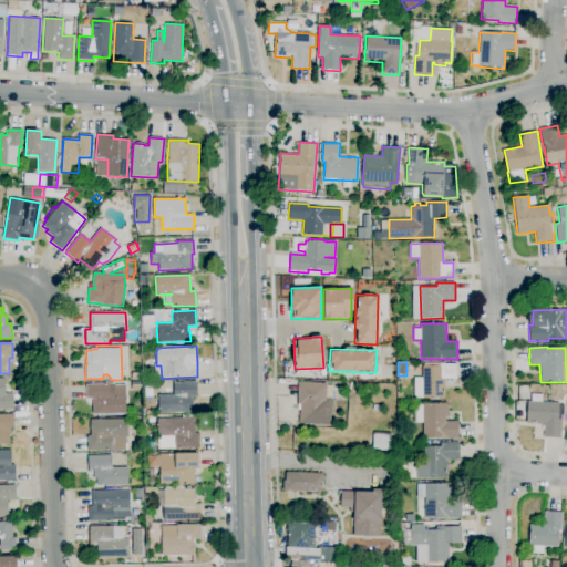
[(444,399),(422,399),(414,399),(414,378),(422,378),(422,374),(421,374),(421,369),(422,369),(422,367),(423,367),(423,363),(445,362),(445,364),(455,364),(456,379),(444,379),(444,399)]
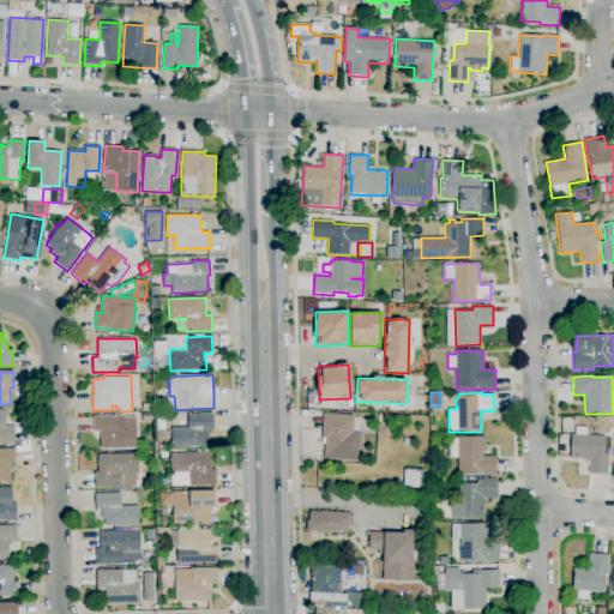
[(0,444),(0,410),(6,410),(6,427),(14,427),(14,444),(0,444)]
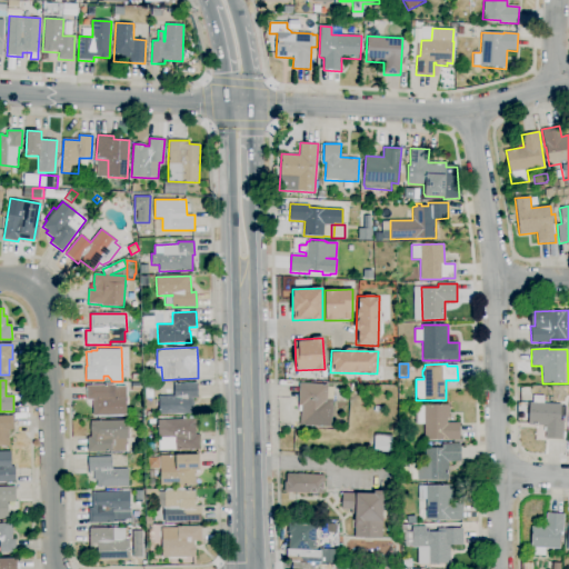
[(159,415),(159,397),(173,396),(173,383),(198,383),(198,398),(193,398),(193,413),(159,415)]
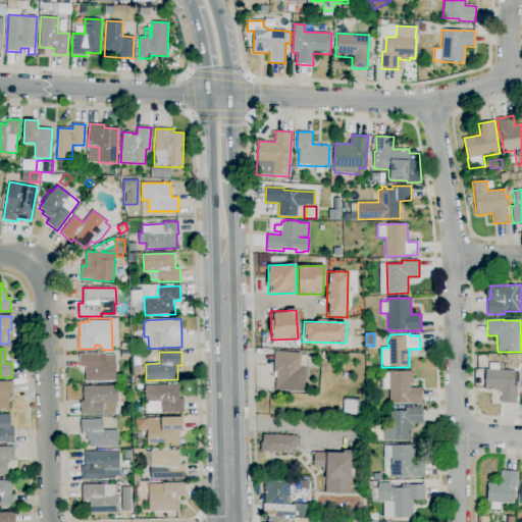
[(304,392),(275,389),(276,377),(273,377),(274,352),(301,353),(301,355),(307,355),(306,368),(305,368),(304,392)]
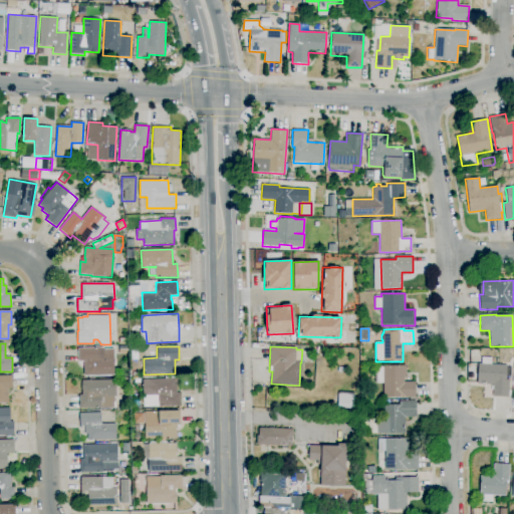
[(83,376),(83,361),(79,361),(78,348),(99,347),(99,349),(113,348),(114,375),(83,376)]
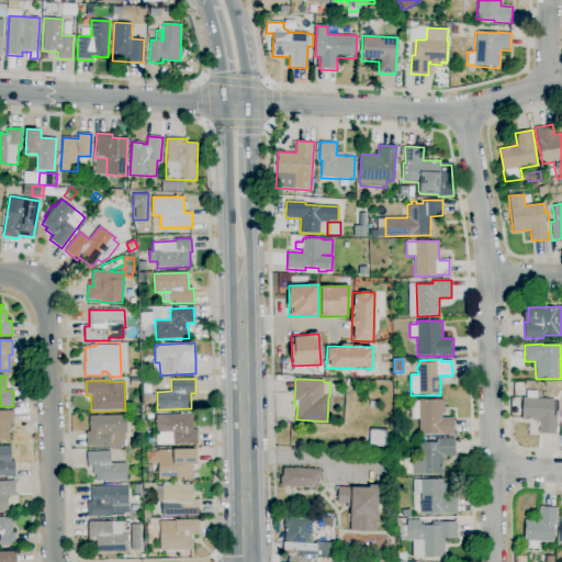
[(555,435),(538,434),(539,420),(521,420),(521,415),(514,415),(515,402),(523,402),(523,397),(526,397),(527,390),(538,391),(537,398),(554,400),(553,415),(557,415),(555,435)]
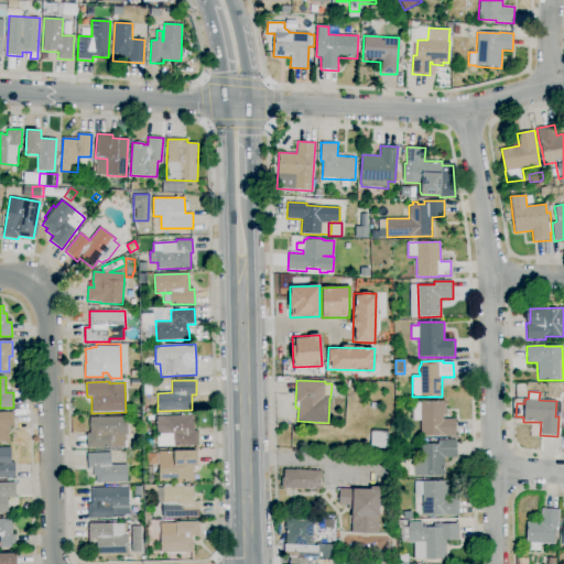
[(456,436),(420,436),(420,420),(412,420),(412,402),(420,402),(420,401),(445,401),(445,414),(443,414),(443,419),(456,419),(456,436)]
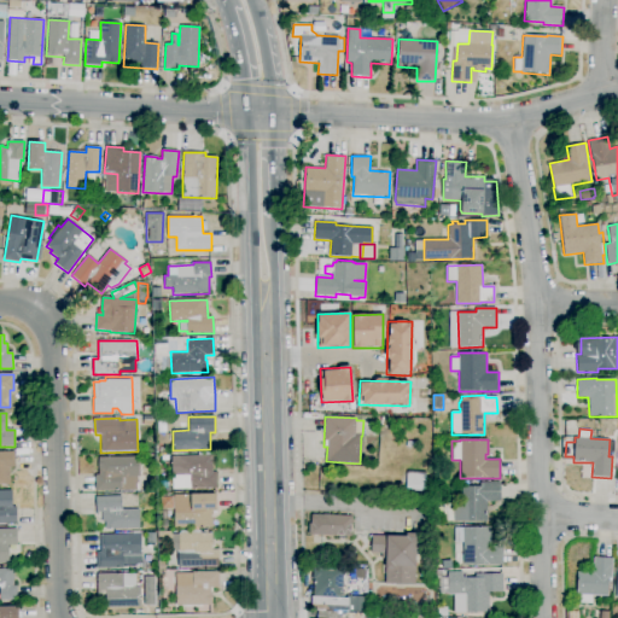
[(0,485),(0,452),(15,452),(15,468),(10,468),(11,485),(0,485)]
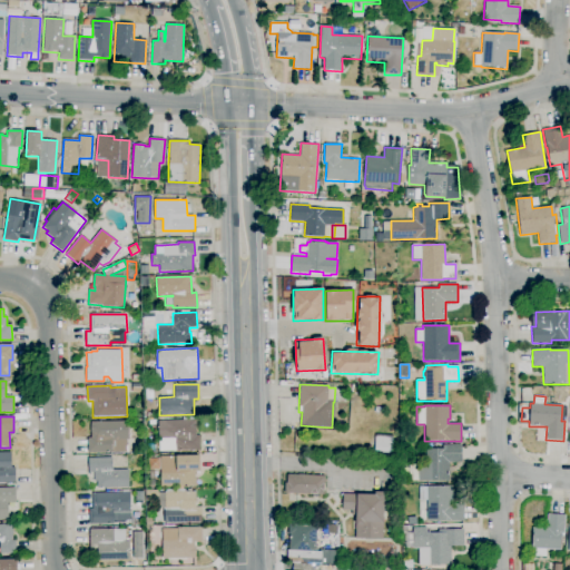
[(176,451),(176,439),(158,439),(158,421),(196,420),(196,435),(199,435),(199,450),(176,451)]
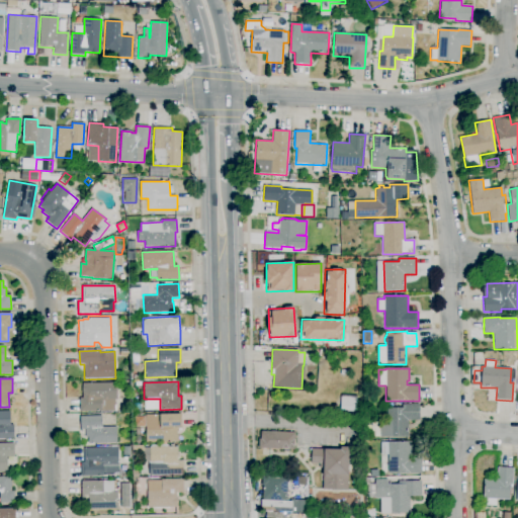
[(80,412),(79,398),(83,398),(83,383),(116,382),(117,400),(115,400),(115,411),(101,411),(80,412)]
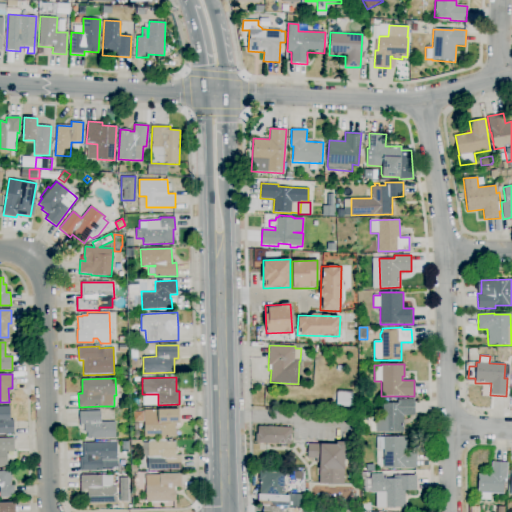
[(352,407),(336,406),(337,390),(353,391),(352,407)]
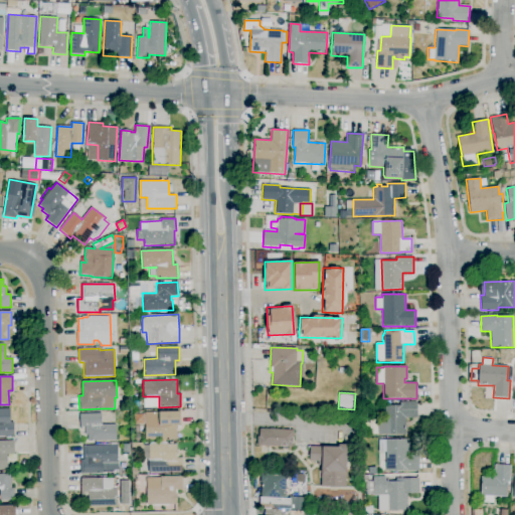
[(406,435),(377,435),(377,415),(385,415),(384,405),(399,405),(399,402),(417,401),(417,417),(405,418),(406,435)]
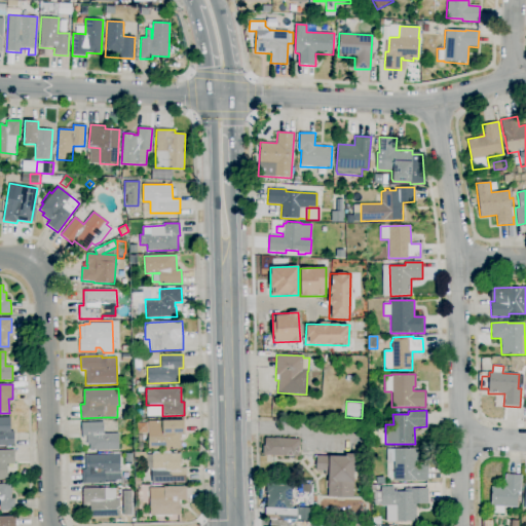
[(0,446),(0,417),(10,417),(10,431),(14,431),(14,446),(0,446)]
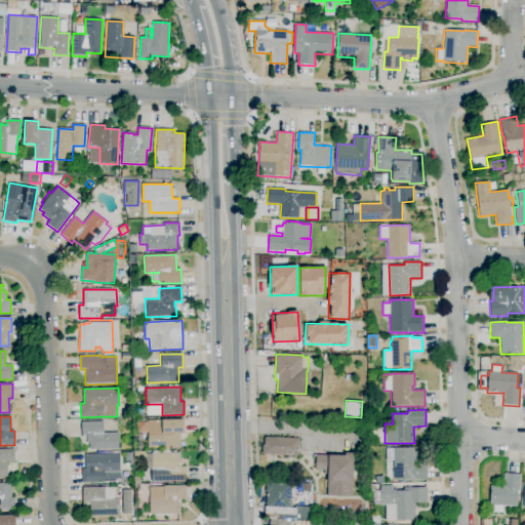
[(148,449),(148,420),(162,420),(162,419),(184,419),(185,434),(179,434),(179,448),(148,449)]
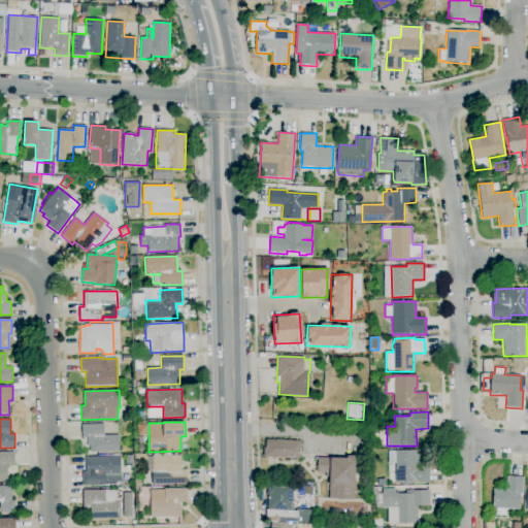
[(90,453),(90,447),(87,447),(87,438),(85,438),(85,439),(83,439),(81,425),(104,424),(104,435),(119,435),(120,452),(90,453)]
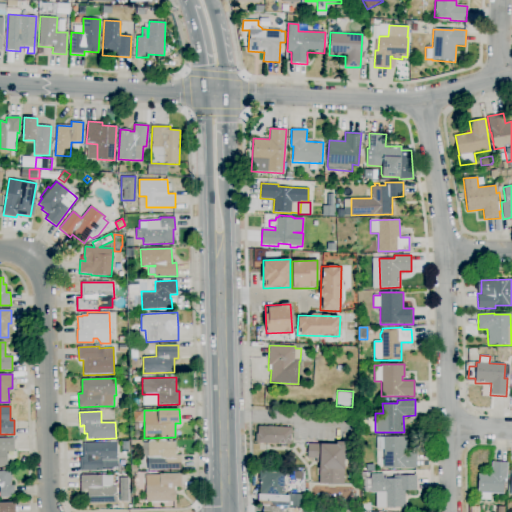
[(286,446),(280,446),(280,444),(255,443),(256,434),(258,434),(258,426),(268,427),(268,426),(273,426),(273,427),(292,427),(291,445),(286,444),(286,446)]
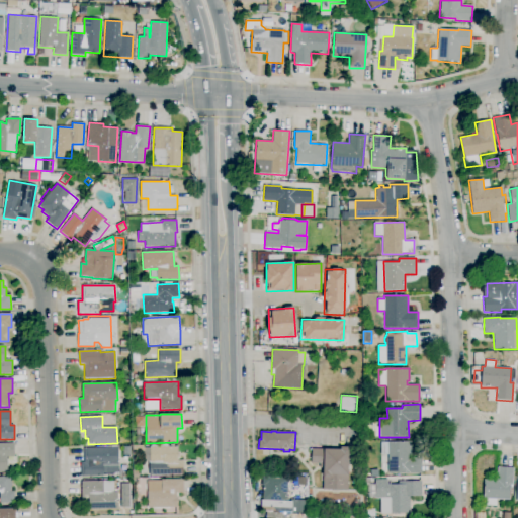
[(389,473),(387,455),(380,455),(380,442),(387,442),(411,441),(412,458),(421,457),(421,473),(389,473)]
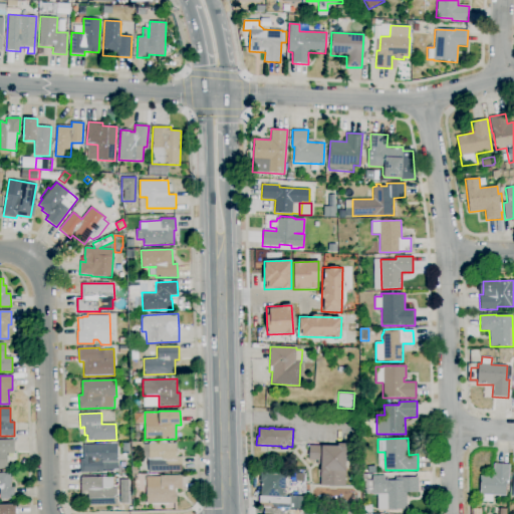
[(0,468),(0,440),(14,440),(15,454),(7,454),(7,468),(0,468)]
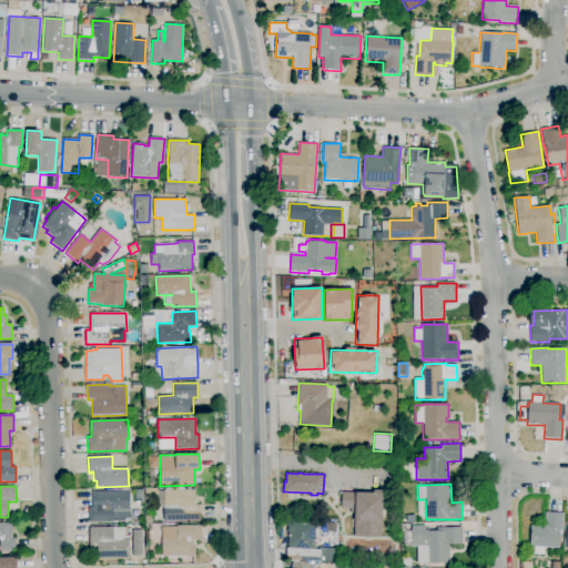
[(166,521),(166,511),(158,511),(156,492),(165,490),(165,488),(184,487),(184,490),(195,489),(195,505),(201,505),(201,520),(166,521)]
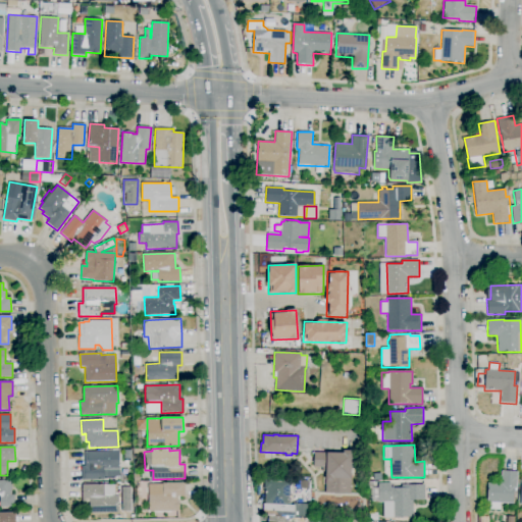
[(124,459),(123,450),(132,450),(132,459),(124,459)]
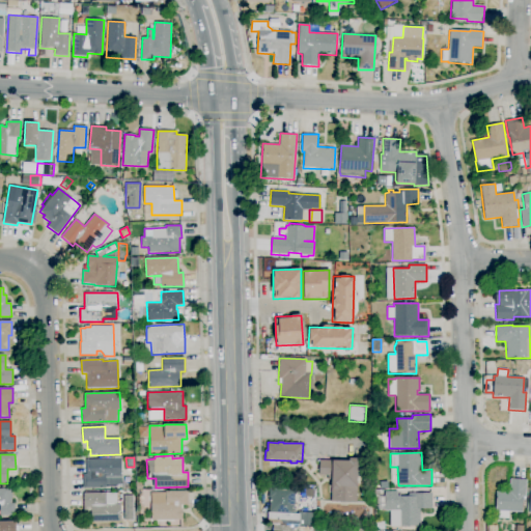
[(357,503),(331,502),(331,488),(331,480),(327,480),(328,476),(318,475),(319,460),(332,460),(348,460),(348,458),(358,458),(357,486),(357,503)]
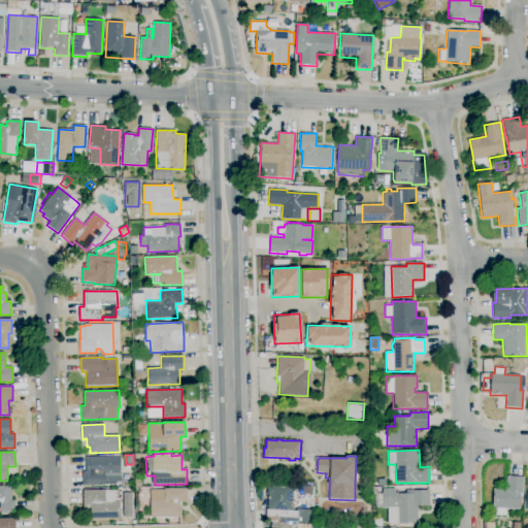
[(83,486),(83,471),(86,471),(86,457),(121,457),(121,482),(105,483),(105,486),(83,486)]
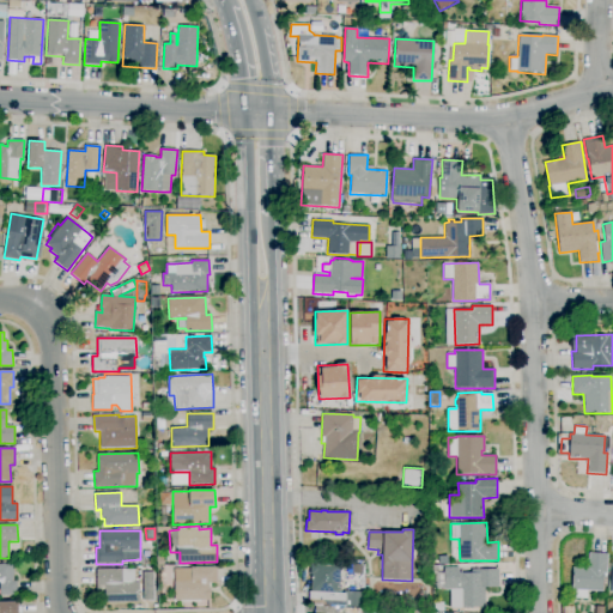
[(587,599),(574,598),(574,590),(572,590),(572,568),(588,569),(588,552),(607,553),(607,574),(604,574),(602,592),(587,590),(587,599)]
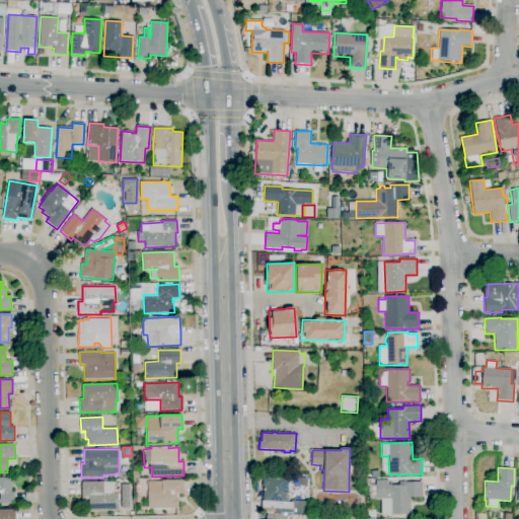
[(0,504),(0,477),(11,477),(11,476),(16,476),(16,483),(11,483),(11,492),(14,492),(14,504),(0,504)]
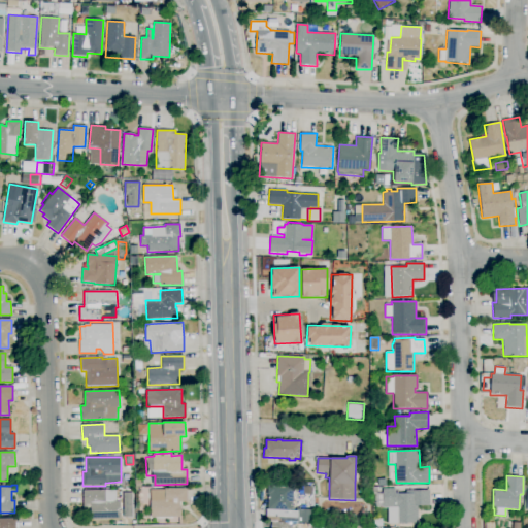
[(276,521),(266,521),(267,510),(268,510),(268,499),(267,499),(268,485),(293,486),(292,500),(293,500),(293,512),(276,512),(276,521)]
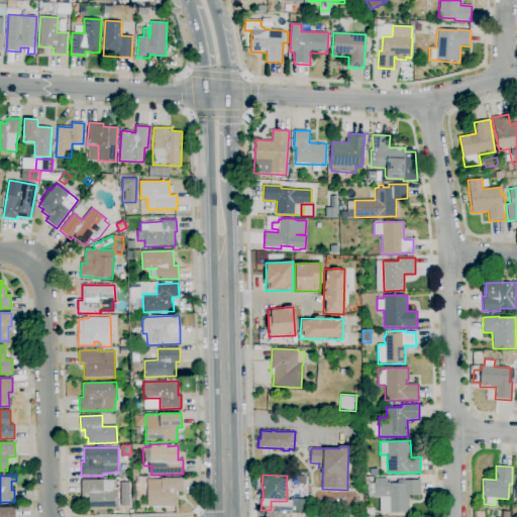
[(147,507),(147,480),(161,480),(161,479),(183,478),(183,492),(177,492),(178,506),(147,507)]
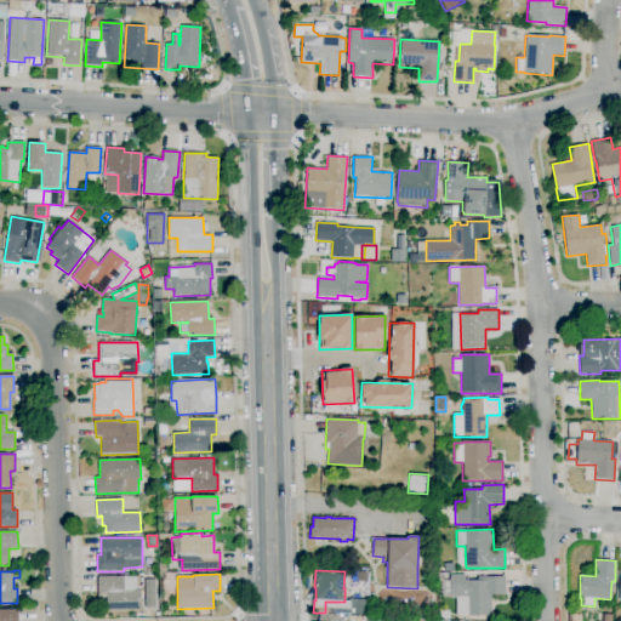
[(467,616),(466,597),(450,598),(450,575),(466,574),(466,580),(477,580),(477,576),(486,576),(486,577),(505,576),(505,596),(490,596),(491,615),(467,616)]
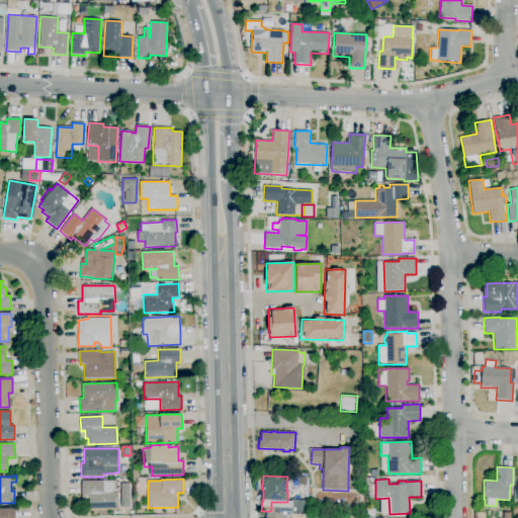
[(111,516),(111,509),(89,509),(89,495),(84,495),(84,498),(82,498),(81,481),(103,481),(103,482),(113,482),(113,492),(118,491),(118,508),(120,508),(120,515),(111,516)]
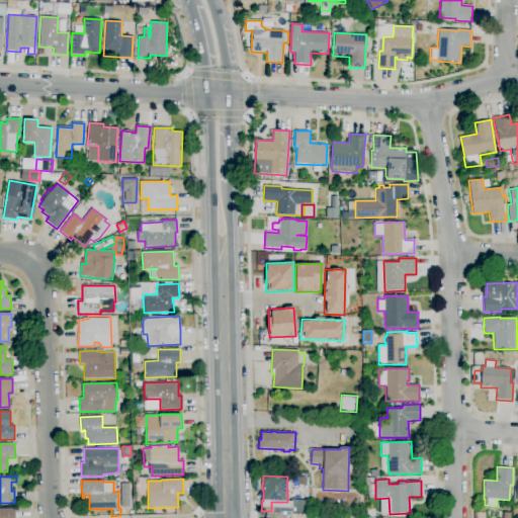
[(307,513),(290,512),(290,500),(308,501),(307,513)]
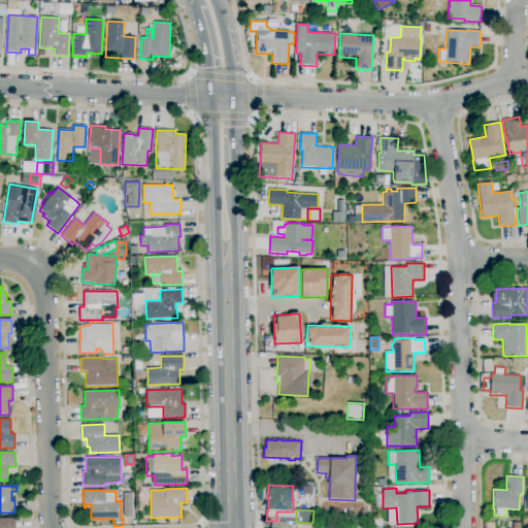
[(0,527),(0,519),(14,519),(14,527),(0,527)]
